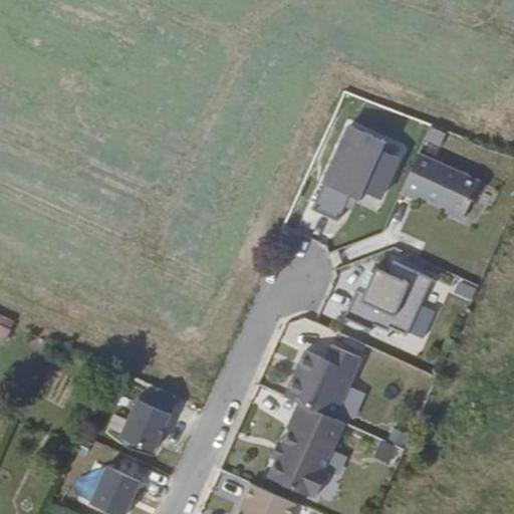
[(350,124),(325,177),(359,193),(360,191),(379,199),(399,158),(380,149),(384,141),(350,124)]
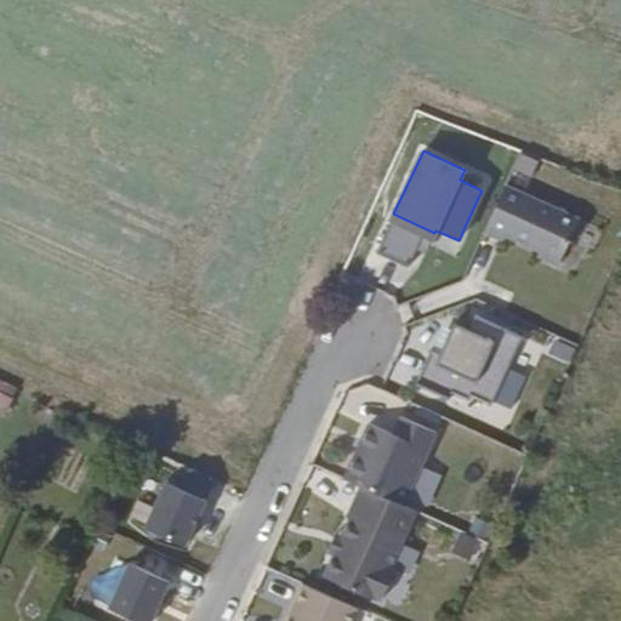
[(507,183),(486,228),(503,238),(506,232),(541,249),(539,254),(560,263),(581,217),(507,183)]
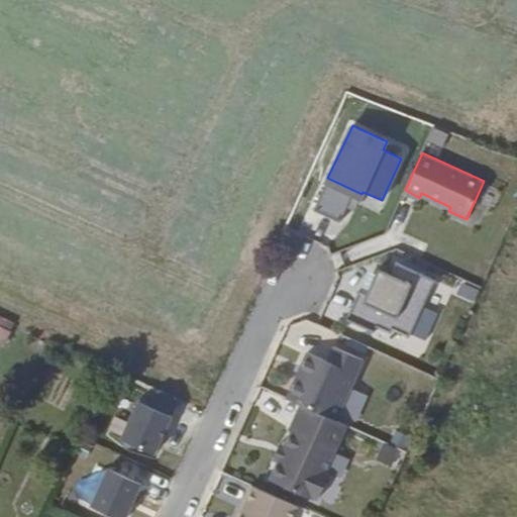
[(362,194),(327,178),(312,211),(339,223),(350,197),(359,201),(362,194)]
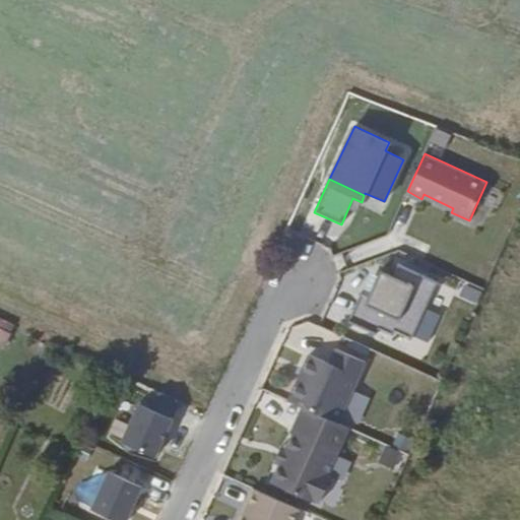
[(410,337),(437,281),(398,263),(393,275),(381,268),(369,294),(361,290),(348,319),(374,331),(376,326),(390,332),(391,329),(410,337)]
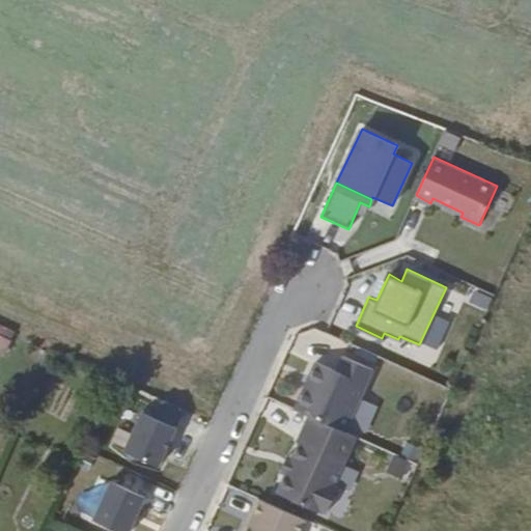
[(0,348),(6,352),(11,338),(0,333),(0,348)]
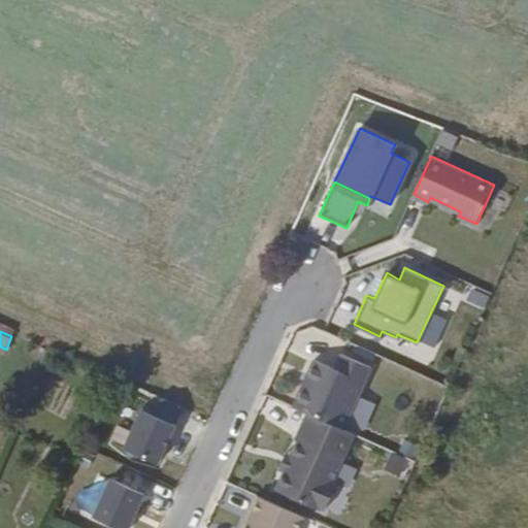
[(303,407),(302,409),(349,431),(378,368),(339,350),(332,364),(311,355),(289,401),(303,407)]
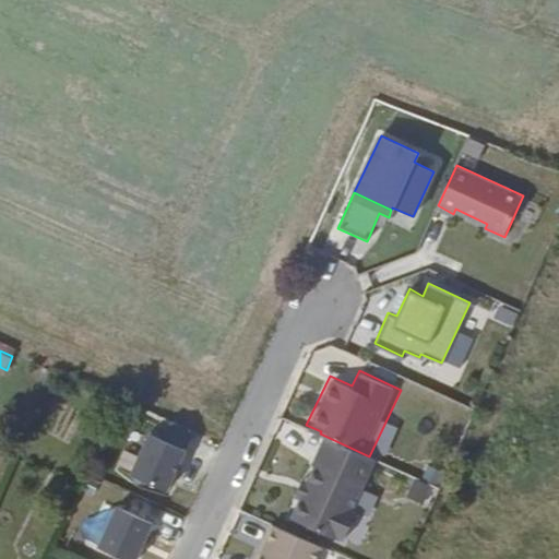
[(131,477),(170,489),(186,439),(145,427),(131,477)]
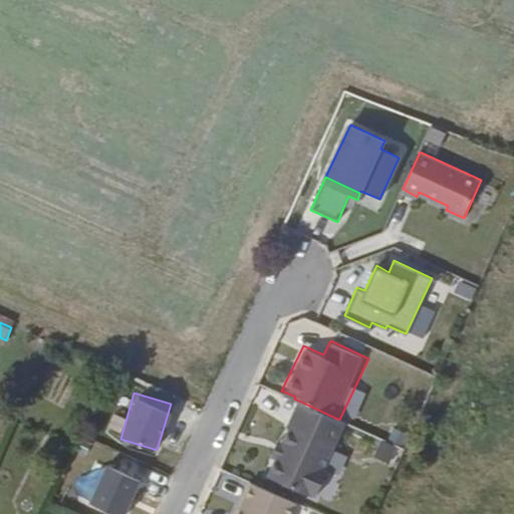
[(339,420),(294,399),(282,426),(284,427),(276,442),(270,456),(261,474),(302,494),(303,491),(308,494),(319,470),(315,469),(339,420)]
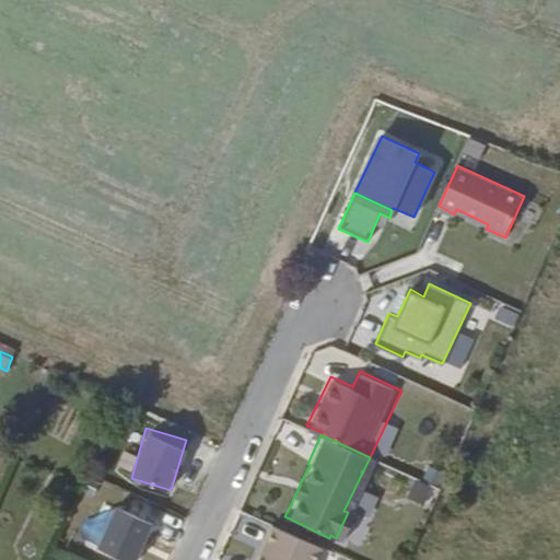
[(294,497),(301,481),(295,478),(288,493),(294,497)]
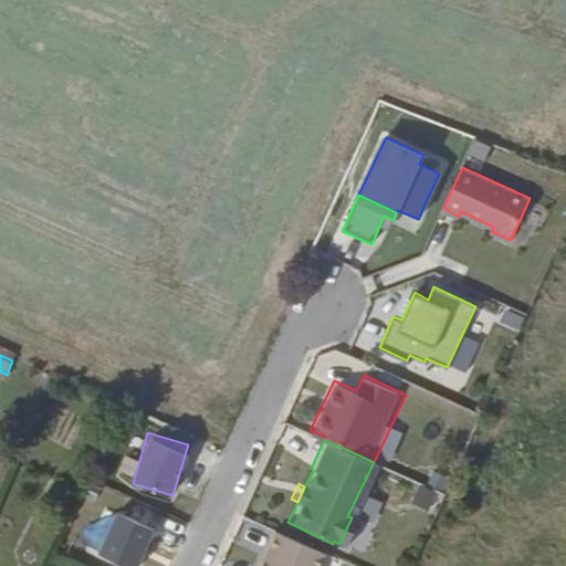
[(254,565),(308,565),(315,553),(266,530),(251,561),(257,563),(254,565)]
